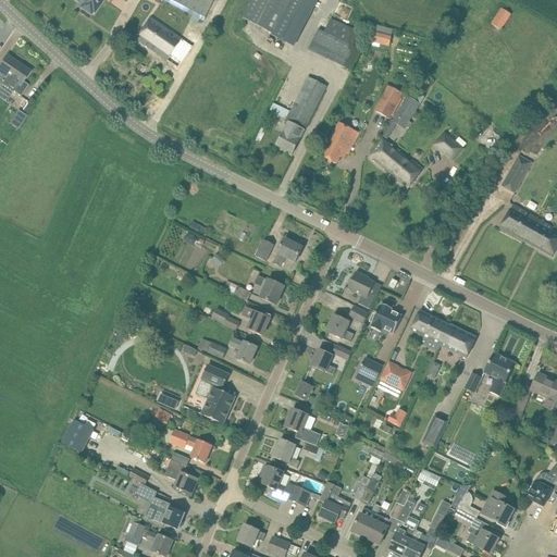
[(81,7),(90,14),(93,11),(95,12),(102,0),(77,0),(83,4),(81,7)]
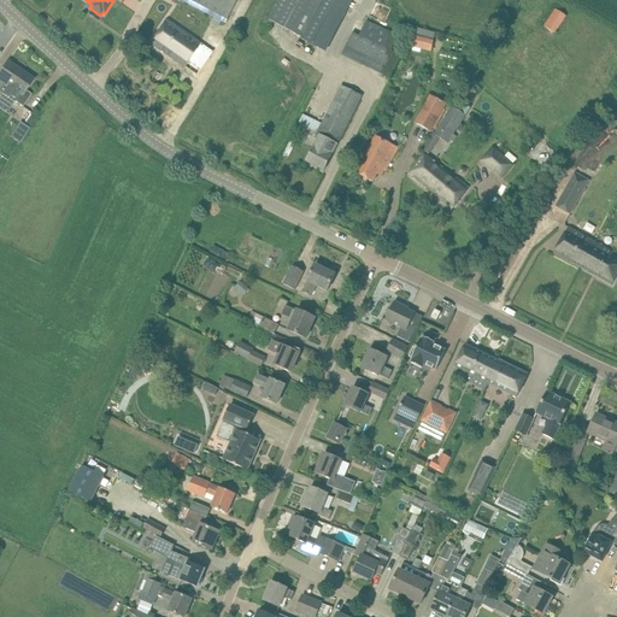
[(180,0),(225,24),(238,0),(180,0)]
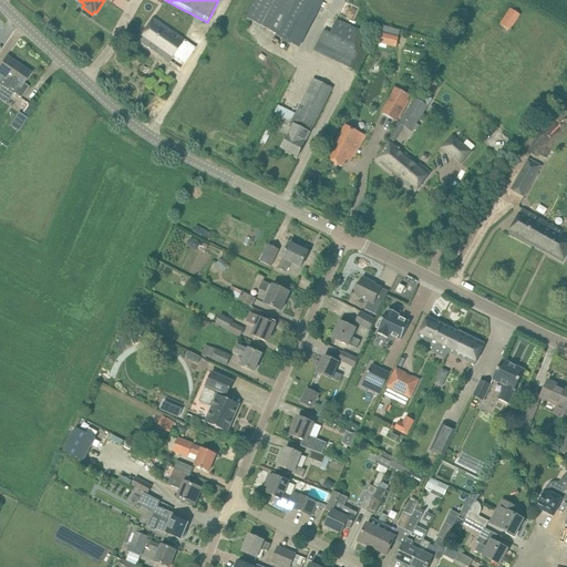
[(277,35),(298,47),(322,0),(255,0),(246,18),(278,35),(277,35)]
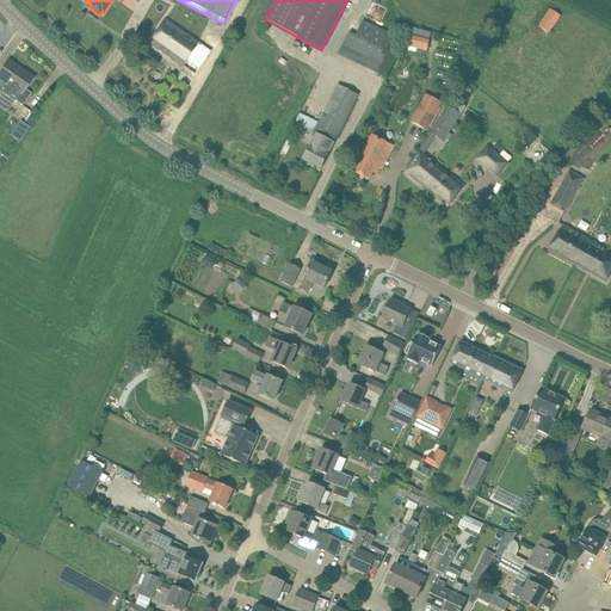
[(538,26),(550,34),(561,17),(550,10),(538,26)]
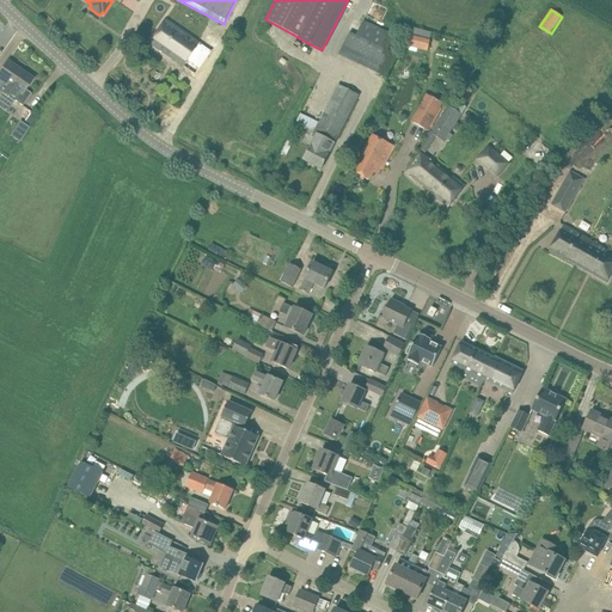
[(165,20),(148,43),(195,77),(212,53),(165,20)]
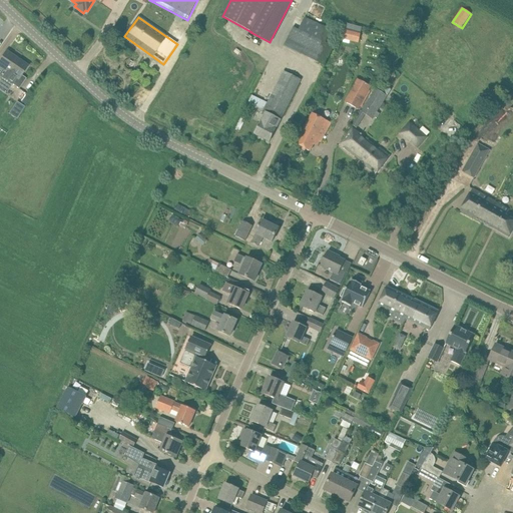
[(305,17),(299,30),(325,42),(331,30),(305,17)]
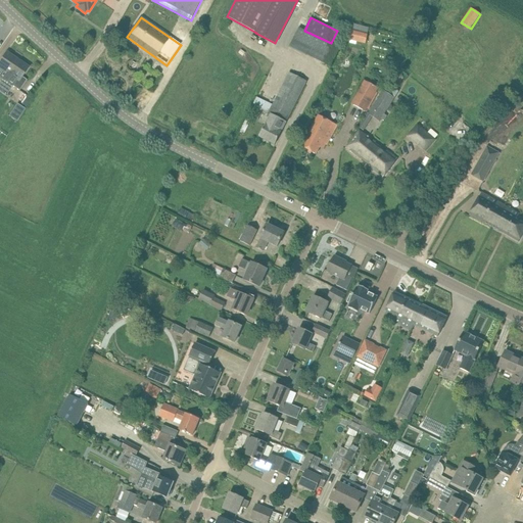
[(170,33),(174,26),(168,21),(162,29),(170,33)]
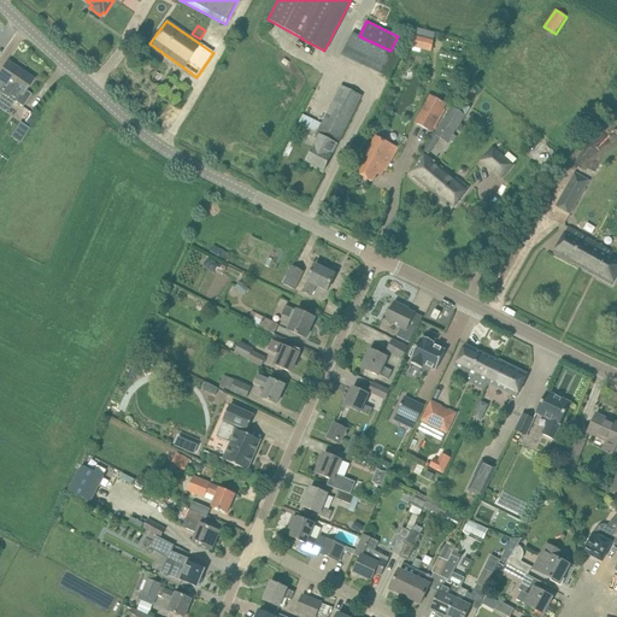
[(416,35),(412,48),(432,52),(434,40),(416,35)]
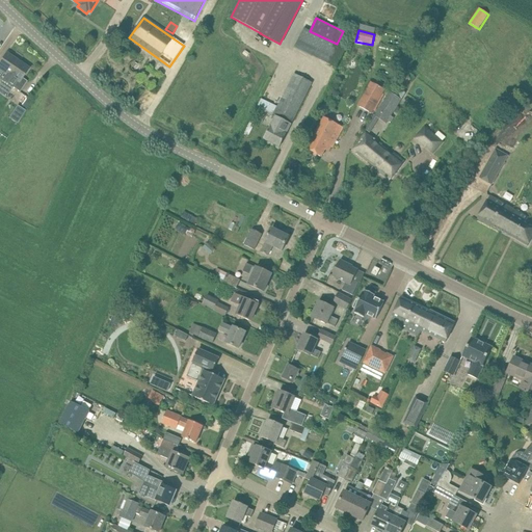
[(2,81),(0,84),(0,92),(5,97),(11,87),(12,87),(20,92),(21,90),(27,81),(22,78),(23,77),(29,69),(18,60),(17,61),(7,54),(7,53),(1,61),(0,62),(0,69),(7,74),(2,81)]
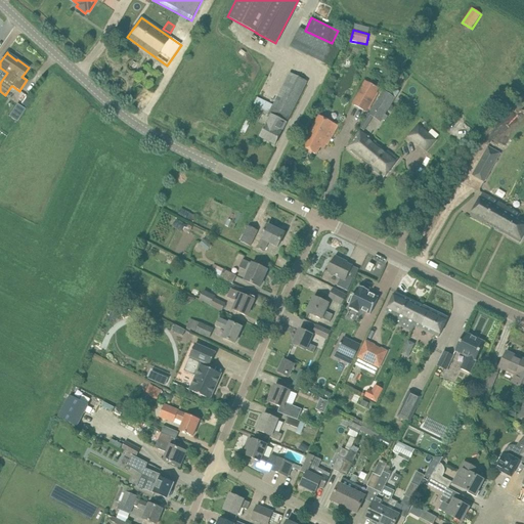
[(279,131),(284,122),(285,122),(306,81),(291,73),(268,115),(271,116),(260,137),(275,144),(281,133),(279,131)]
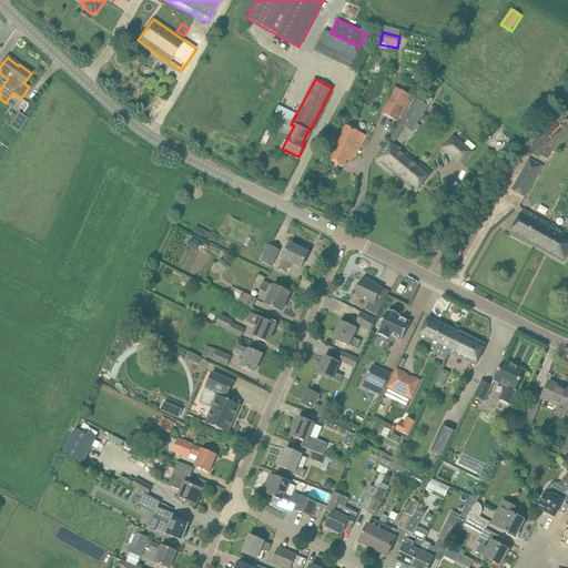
[(382,112),(397,122),(411,95),(396,87),(382,112)]
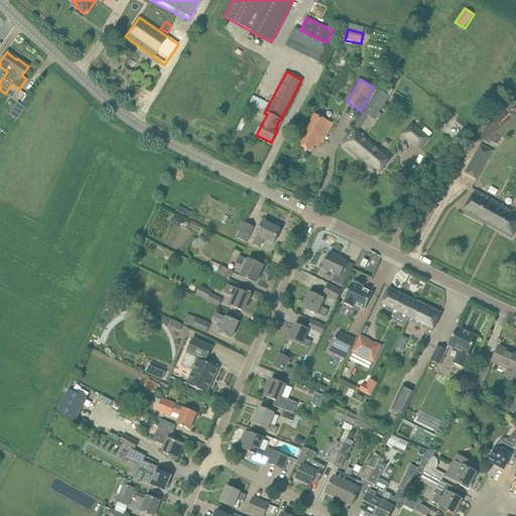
[(383,84),(363,112),(368,116),(375,121),(394,91),(383,84)]
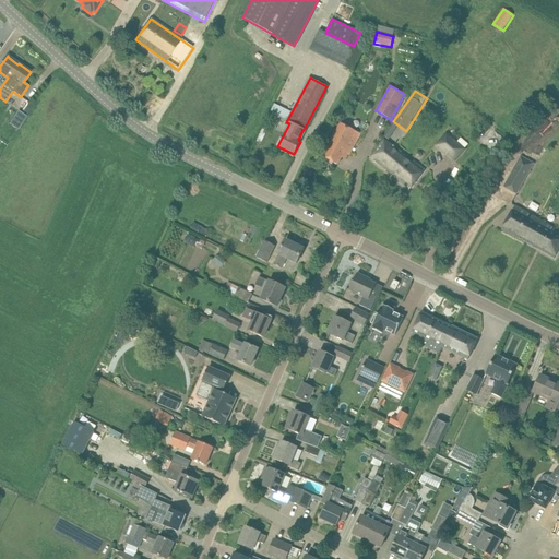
[(251,126),(268,134),(274,122),(275,123),(288,98),(275,92),(268,107),(262,105),(251,126)]
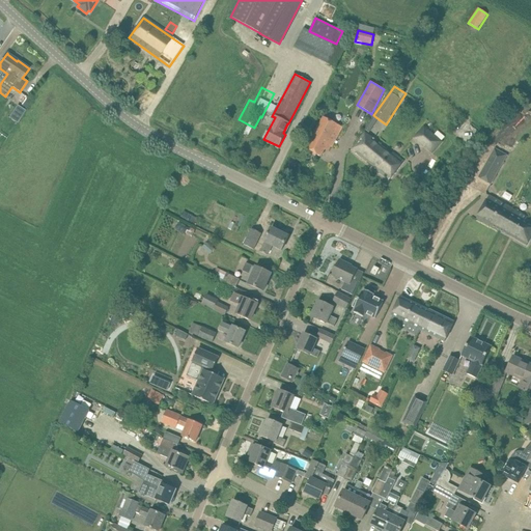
[(18,105),(9,117),(18,123),(19,121),(26,111),(18,105)]
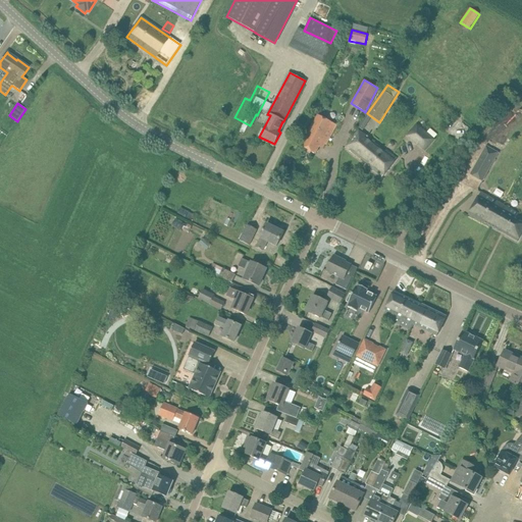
[(336,125),(317,115),(301,147),(315,154),(321,143),(326,145),(336,125)]
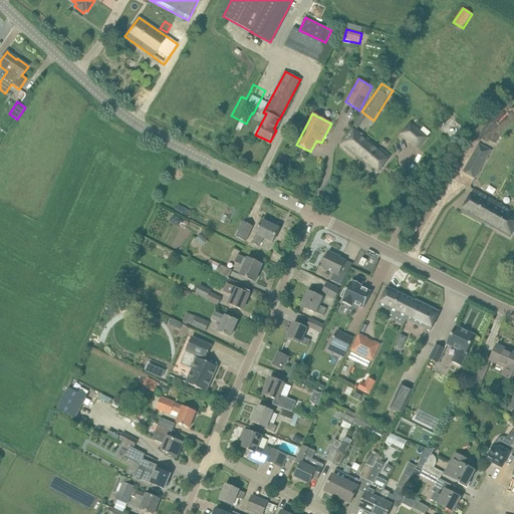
[(428,138),(410,122),(401,134),(418,150),(428,138)]
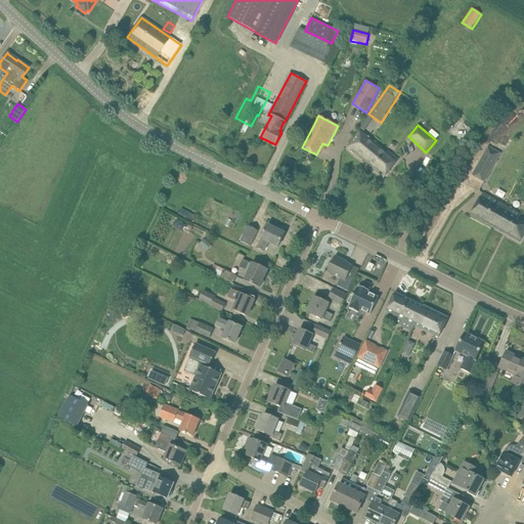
[(374,142),(360,132),(347,148),(362,160),(362,159),(366,162),(365,163),(373,169),(384,178),(399,160),(388,150),(387,153),(375,142),(374,142)]
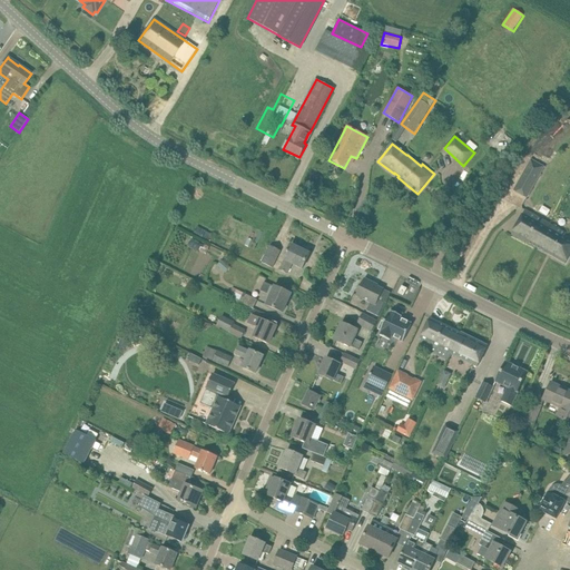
[(544,167),(531,160),(513,190),(527,198),(544,167)]
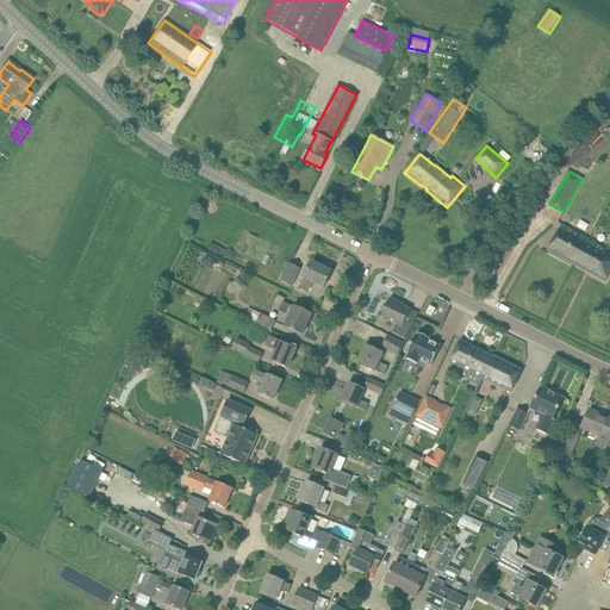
[(547,251),(574,266),(589,240),(562,225),(547,251)]
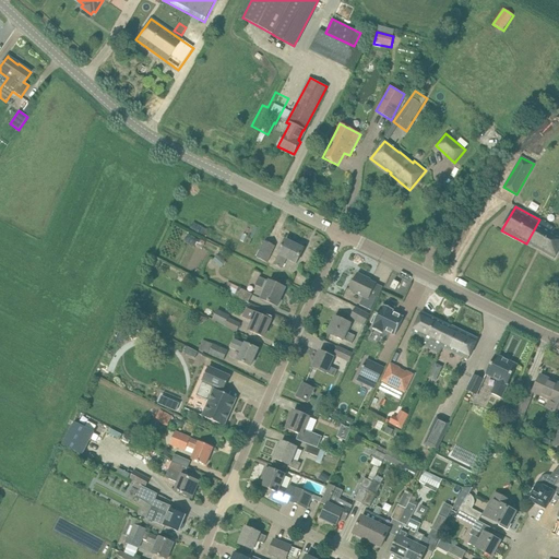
[(539,219),(526,244),(534,248),(534,247),(555,259),(558,250),(558,233),(555,230),(556,228),(539,219)]
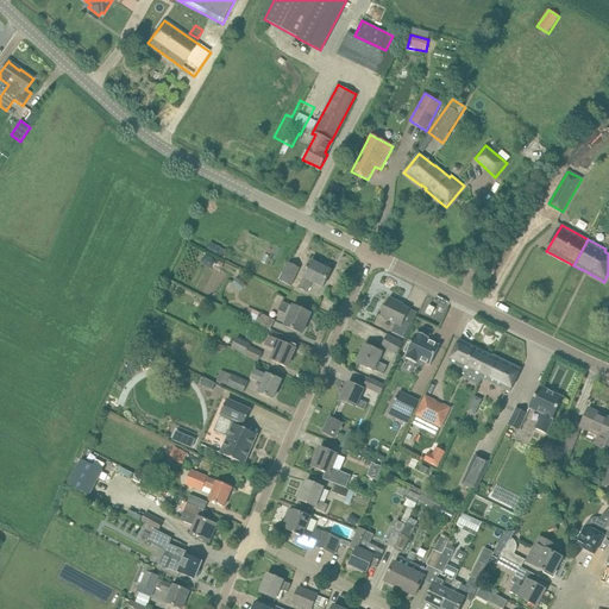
[(201,253),(198,261),(214,270),(215,269),(234,278),(239,271),(214,259),(201,253)]
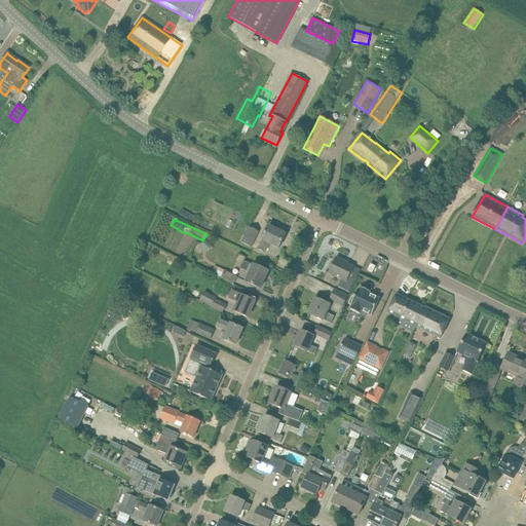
[(257,250),(265,253),(269,243),(278,249),(286,234),(269,226),(257,250)]
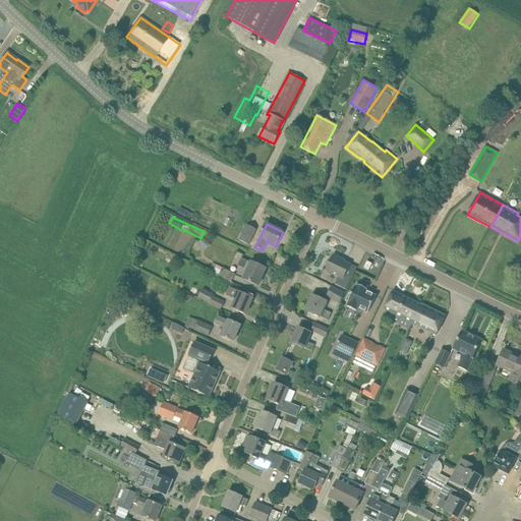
[(239,240),(249,245),(256,229),(246,225),(239,240)]
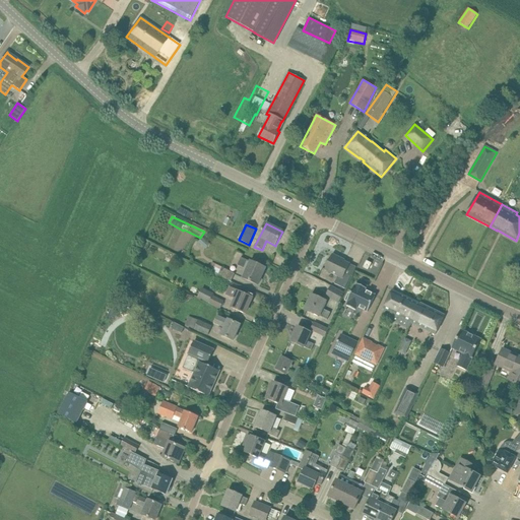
[(203,237),(198,243),(205,249),(210,244),(203,237)]
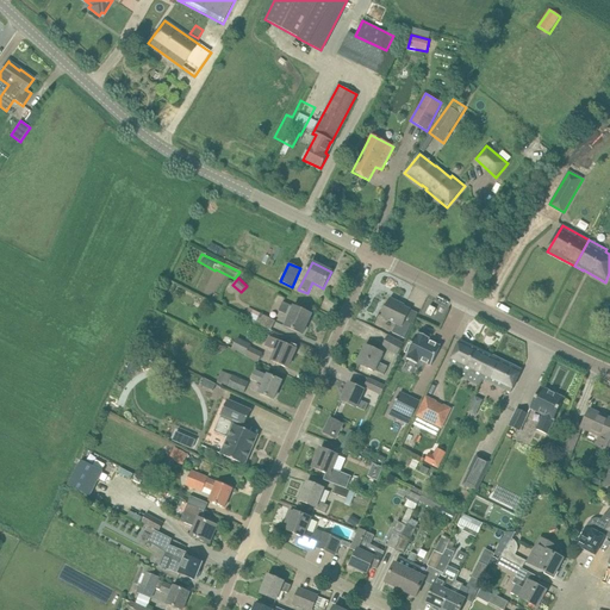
[(390,298),(381,317),(397,324),(392,332),(405,338),(412,324),(405,321),(411,310),(399,304),(400,303),(390,298)]
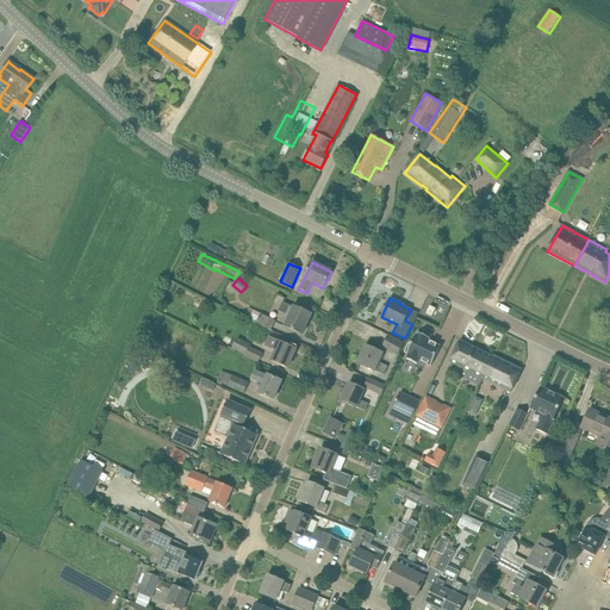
[(285,327),(303,335),(311,315),(294,307),(293,307),(282,303),(279,311),(290,316),(285,327)]
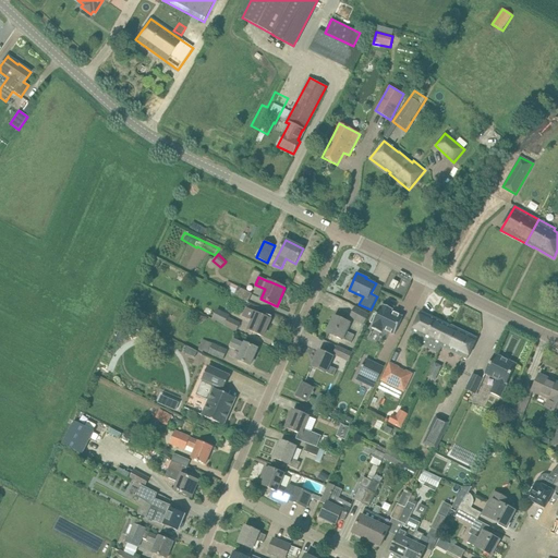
[(393,280),(389,287),(395,290),(399,282),(393,280)]
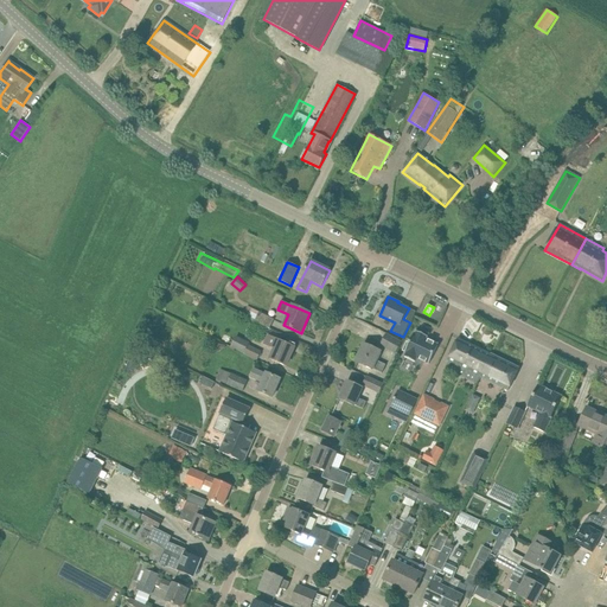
[(260,312),(255,323),(270,330),(274,320),(260,312)]
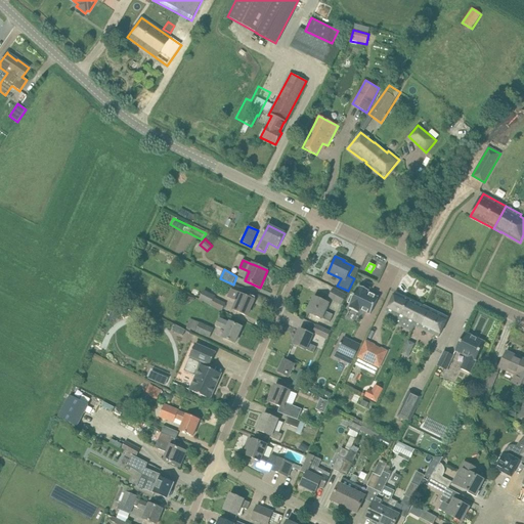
[(349,308),(358,313),(360,309),(370,314),(378,298),(367,293),(368,291),(360,287),(359,289),(357,288),(353,297),(351,296),(348,303),(350,304),(349,304),(351,305),(349,308)]
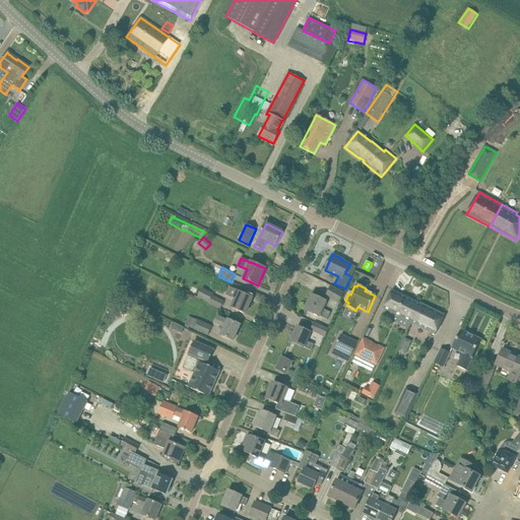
[(236,300),(232,308),(245,314),(252,298),(231,287),(226,296),(236,300)]
